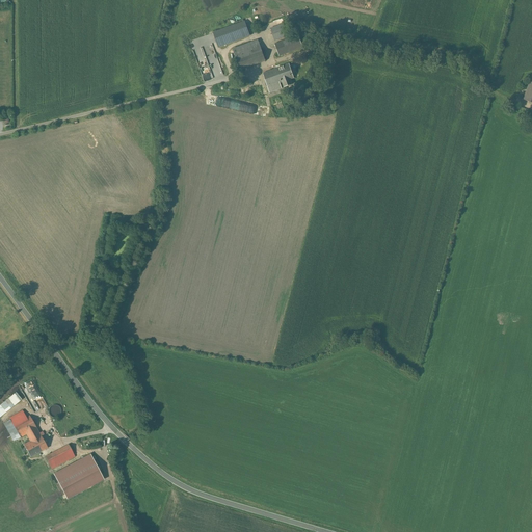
[(244,22),(214,33),(218,47),(249,35),(244,22)]
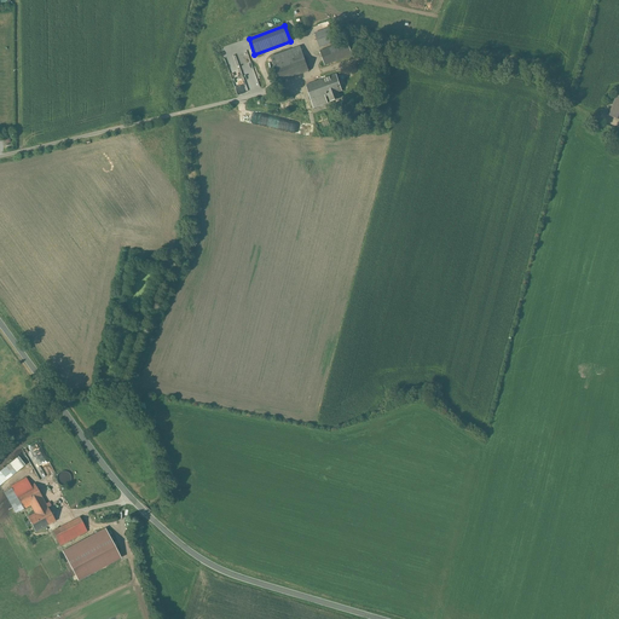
[(331,28),(314,34),(319,47),(337,41),(331,28)]
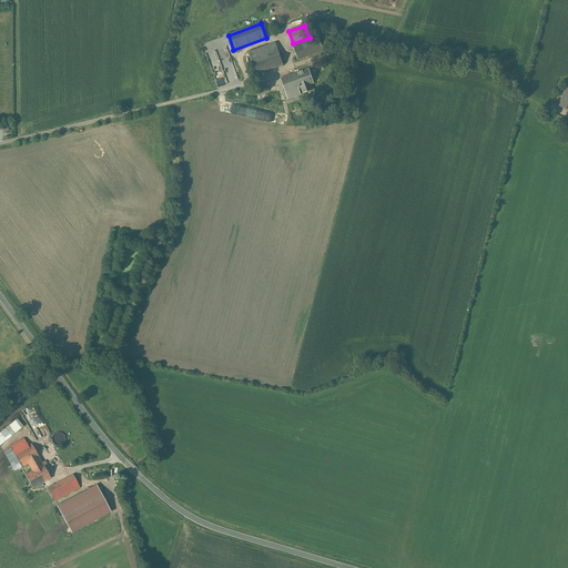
[(303,43),(293,47),(298,60),(323,51),(318,38),(315,39),(311,41),(306,42),(303,43)]
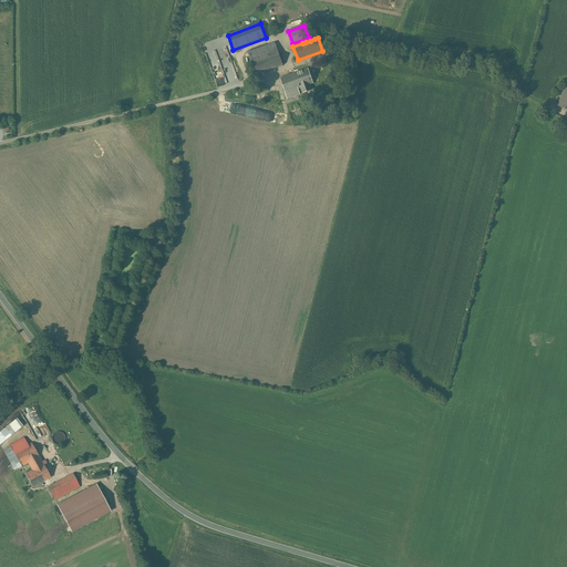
[(275,43),(248,53),(256,74),(282,64),(275,43)]
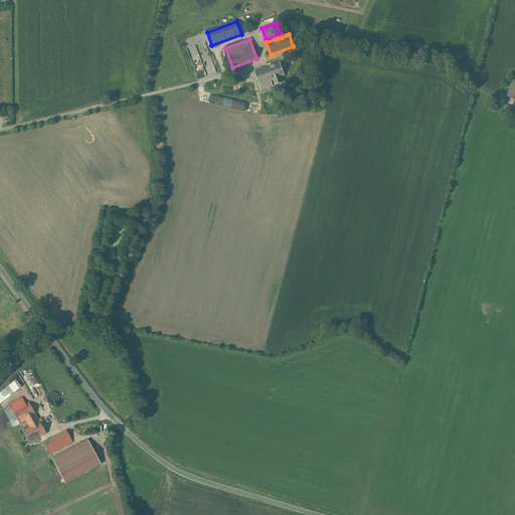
[(280,61),(268,66),(273,80),(273,79),(275,84),(283,81),(281,77),(285,75),(280,61)]
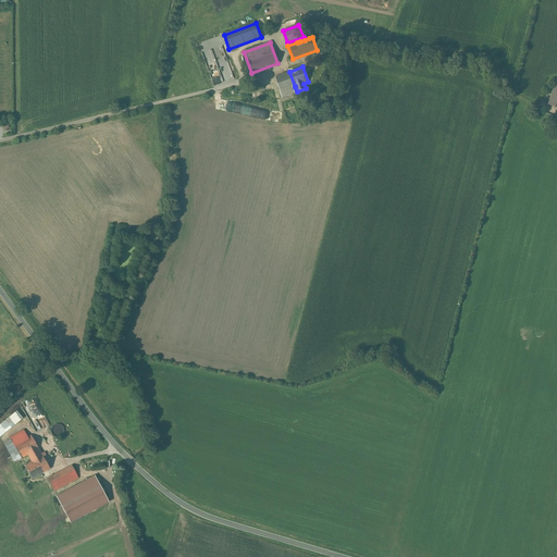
[(295,87),(289,72),(275,77),(282,97),(295,93),(293,87),(295,87)]
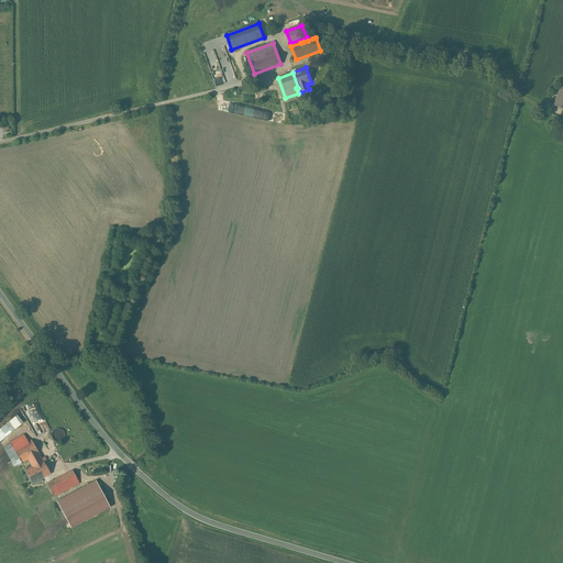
[(283,113),(222,103),(221,111),(257,117),(268,119),(268,121),(280,123),(283,113)]
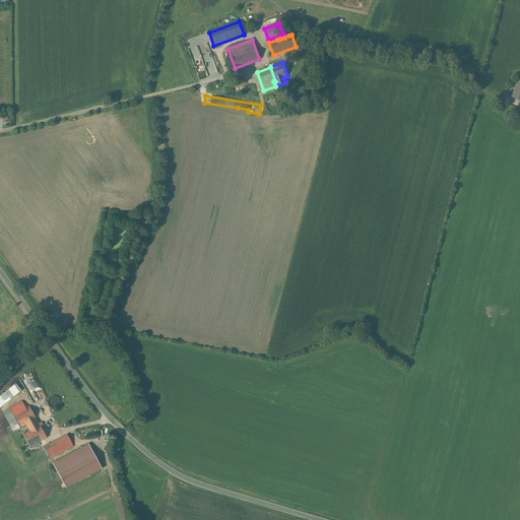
[(33,388),(40,403),(47,400),(33,372),(20,378),(26,391),(33,388)]
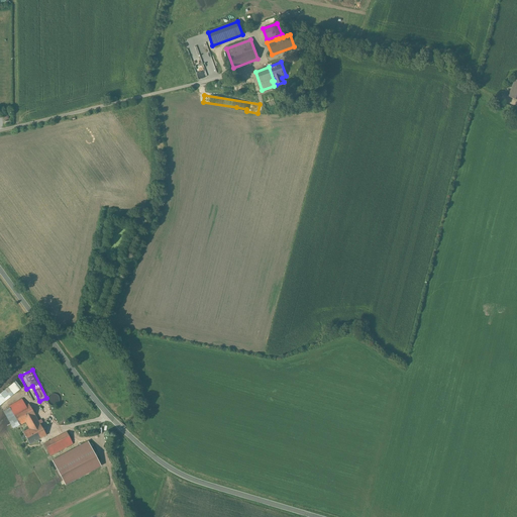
[(15,383),(0,395),(0,404),(1,406),(21,389),(15,383)]
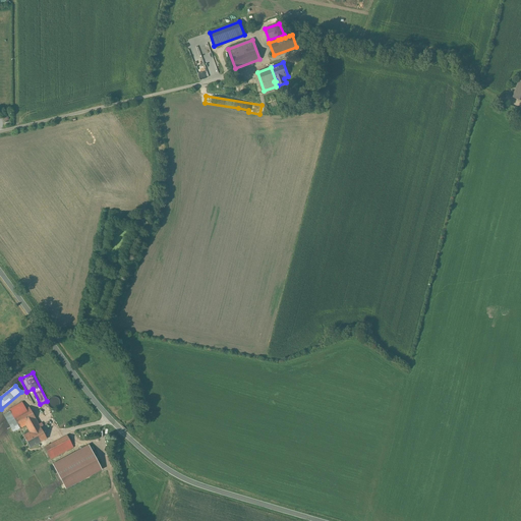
[(13,432),(20,428),(13,416),(25,409),(22,403),(10,410),(11,412),(4,415),(13,432)]
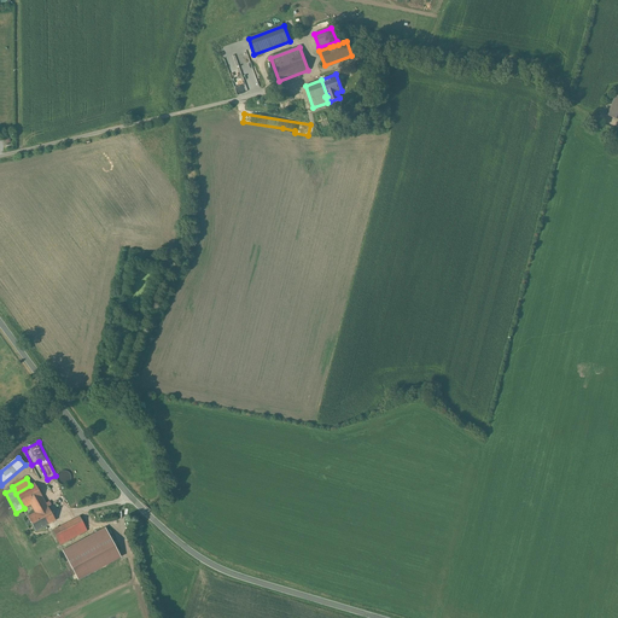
[(30,485),(16,494),(24,508),(30,505),(35,513),(44,526),(56,520),(34,483),(30,485)]
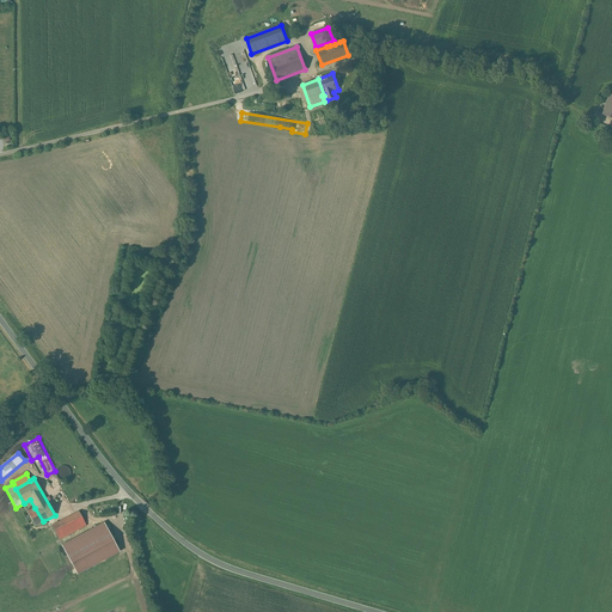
[(43,521),(35,508),(28,512),(35,526),(43,521)]
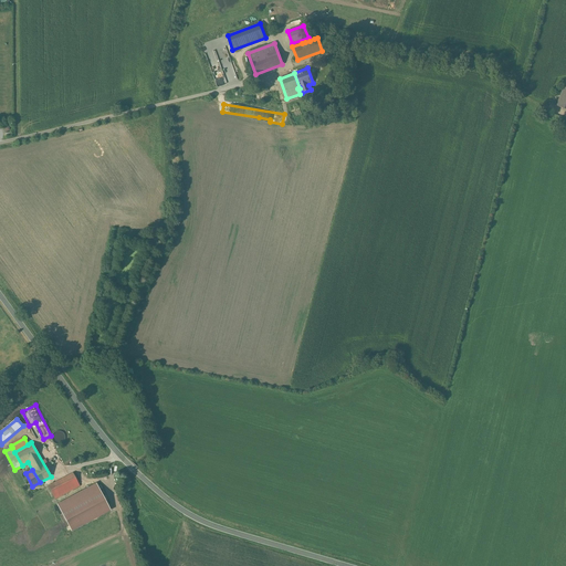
[(73,473),(49,486),(55,499),(80,486),(73,473)]
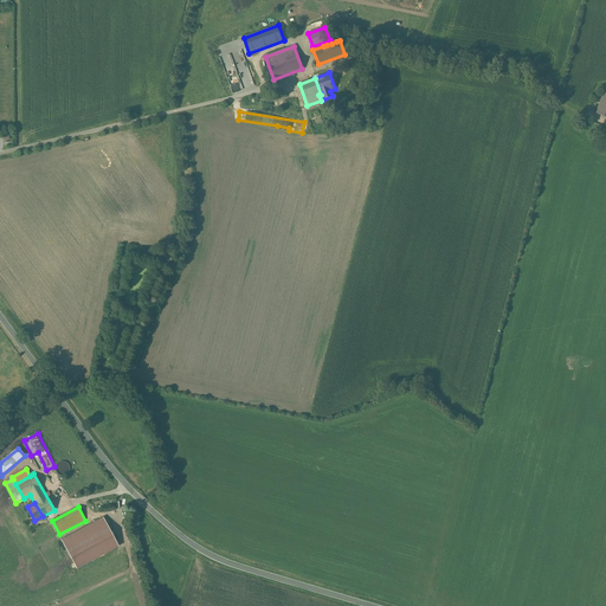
[(103,517),(60,540),(77,568),(118,546),(103,517)]
